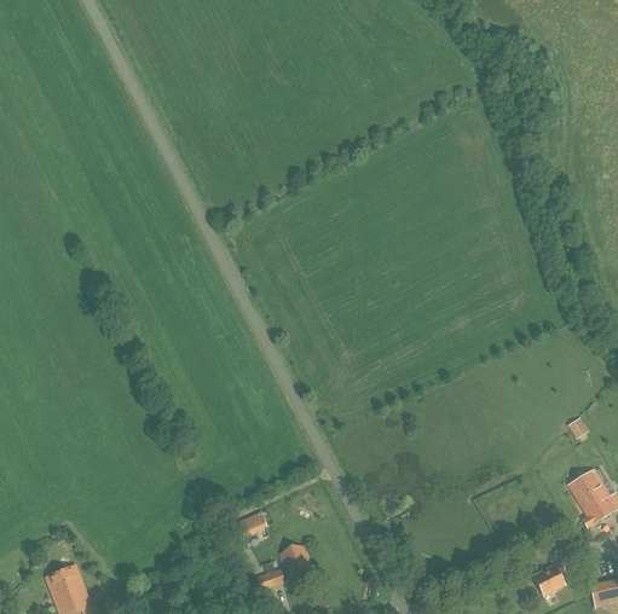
[(571,418),(579,432),(591,423),(583,410),(571,418)]
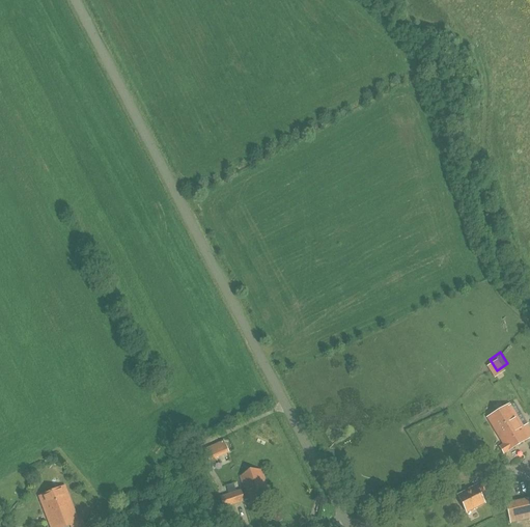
[(503,440),(499,442),(503,449),(529,434),(508,400),(486,414),(503,440)]
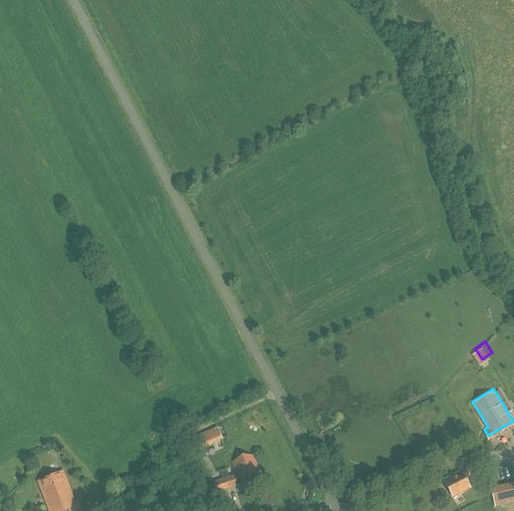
[(198,432),(203,443),(221,435),(216,423),(198,432)]
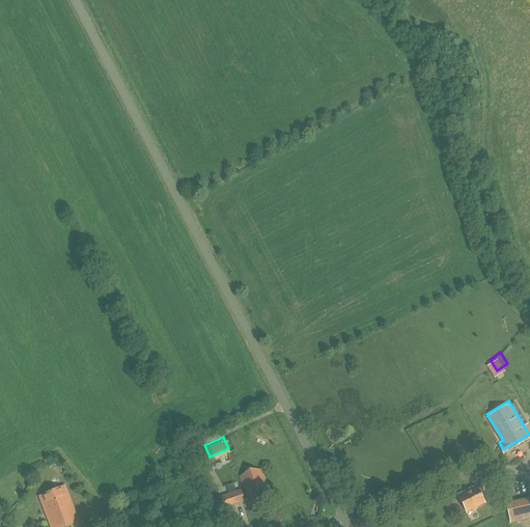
[(259,466),(240,472),(244,486),(219,493),(222,503),(267,489),(259,466)]
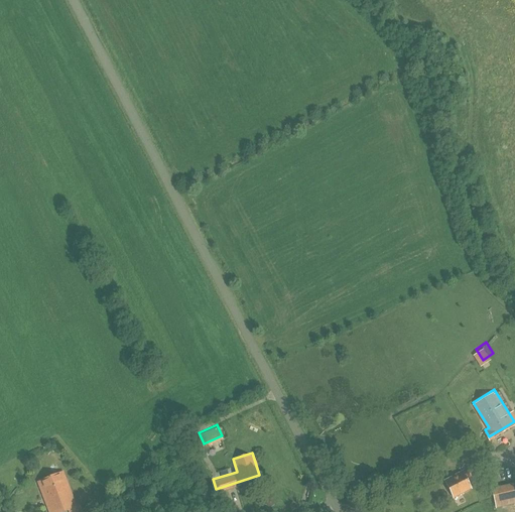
[(471,485),(467,478),(476,474),(473,468),(470,469),(468,465),(443,478),(453,494),(471,485)]
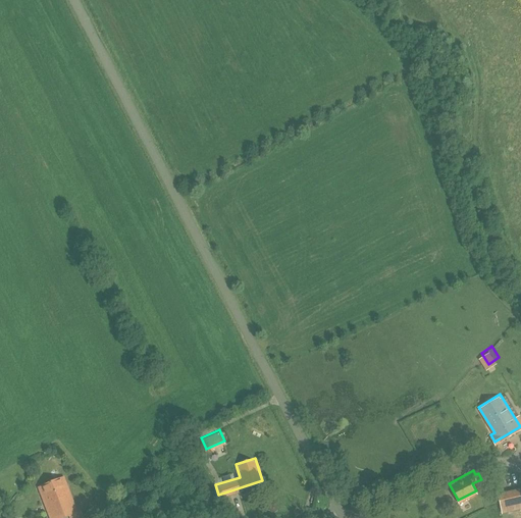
[(62,474),(45,481),(60,516),(68,512),(70,517),(79,517),(84,516),(80,506),(75,508),(62,474)]
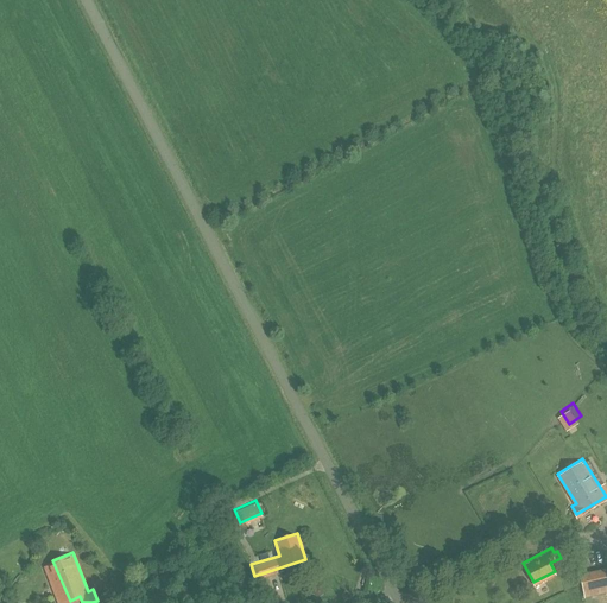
[(63,602),(70,601),(52,560),(43,564),(58,602),(63,602)]
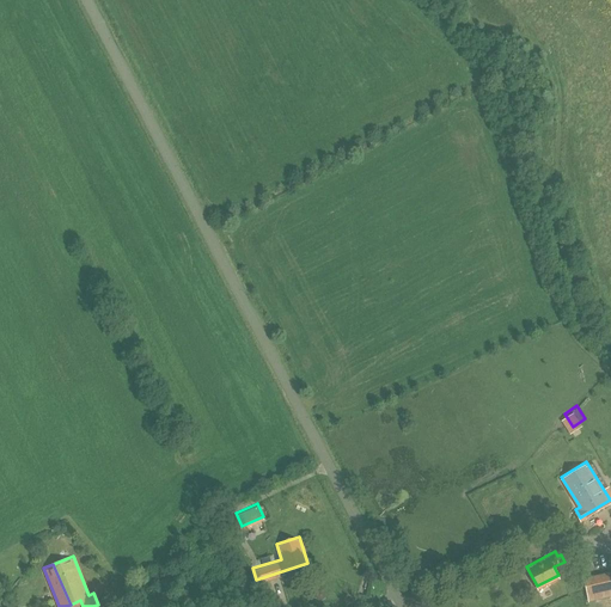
[(590,596),(610,589),(610,572),(585,580),(590,596)]
